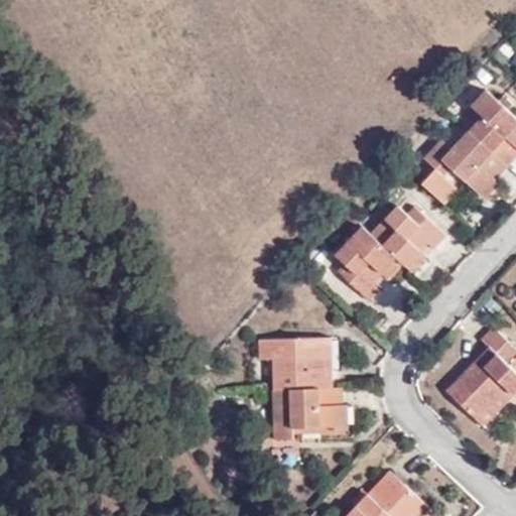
[(515,156),(515,116),(488,90),(473,107),(483,116),(470,131),(508,166),(515,156)]
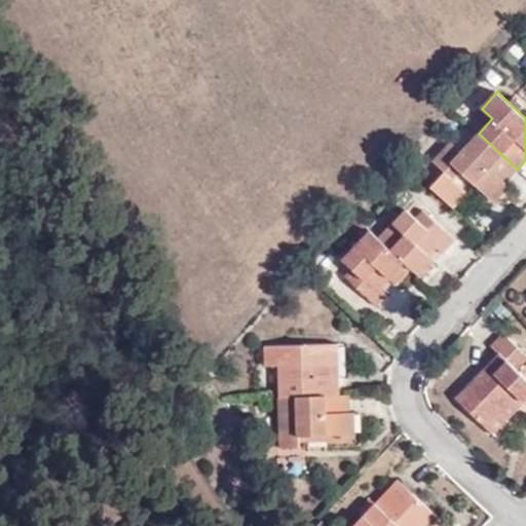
[(518,170),(479,134),(462,151),(453,144),(436,163),(439,166),(445,173),(431,188),(453,208),(467,192),(452,179),(459,171),(491,198),(505,182),(518,170)]
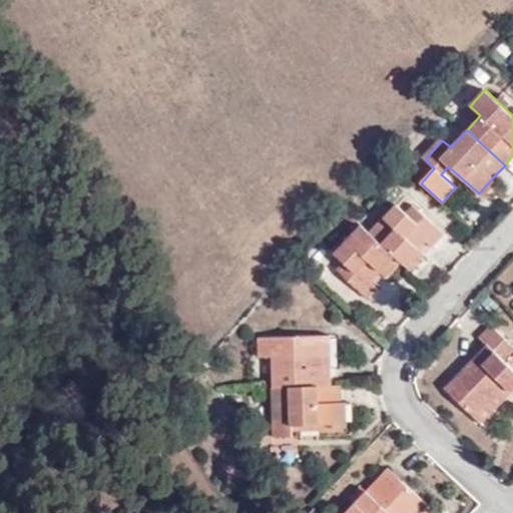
[(493,177),(479,193),(483,197),(497,181),(493,177)]
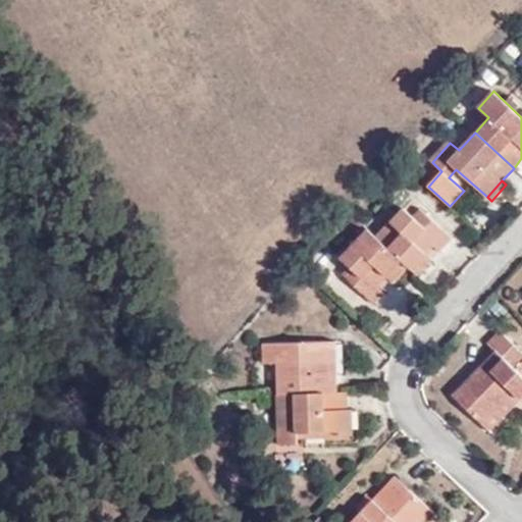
[(452,238),(421,209),(413,216),(403,208),(376,236),(402,260),(408,265),(412,269),(426,253),(420,247),(427,240),(433,246),(439,251),(452,238)]
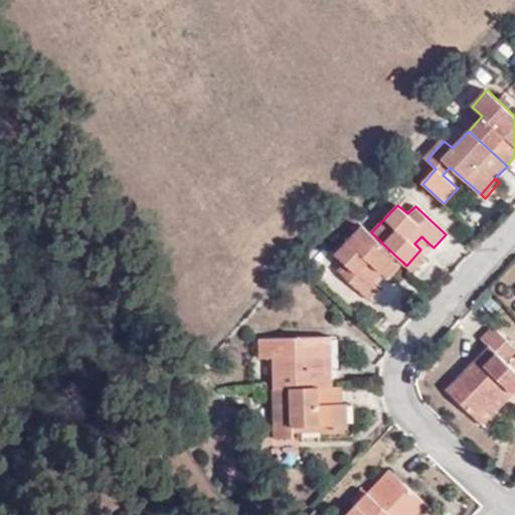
[(371,232),(362,224),(335,254),(345,263),(337,271),(369,300),(381,287),(375,281),(369,276),(375,269),(382,274),(396,256),(371,232)]
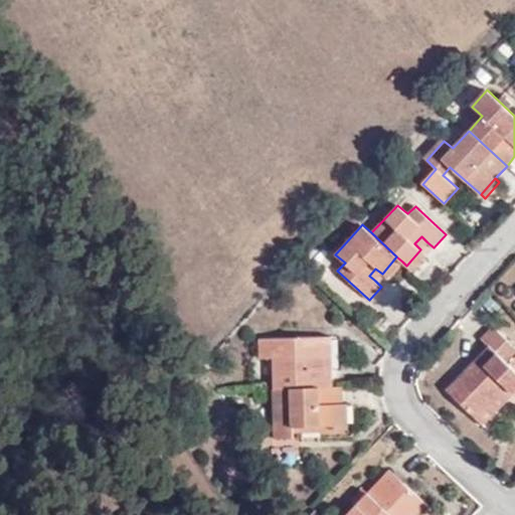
[(411,271),(425,255),(420,249),(406,266),(411,271)]
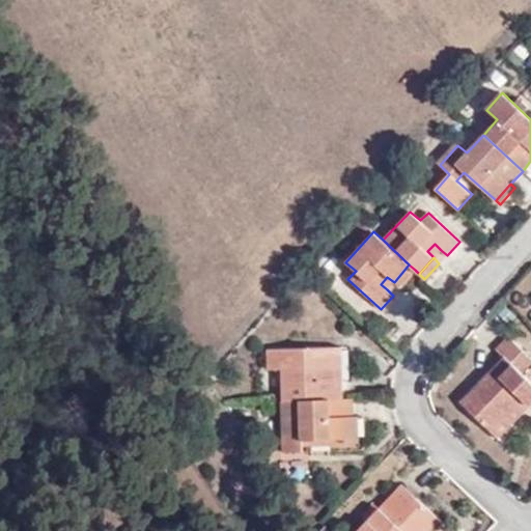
[(399,287),(415,270),(409,264),(394,282),(399,287)]
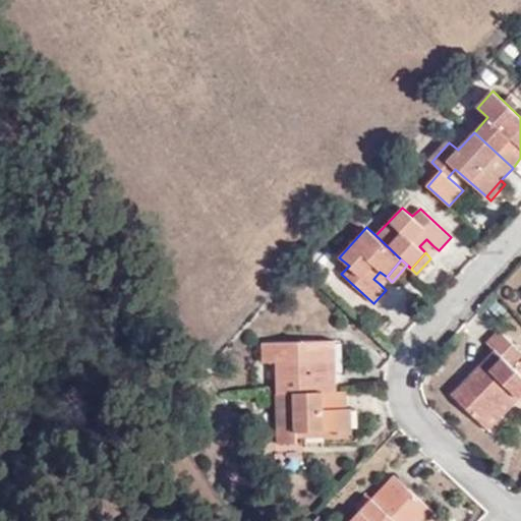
[(520,351),(498,330),(485,342),(495,350),(452,394),(480,421),(510,390),(520,398),(520,399),(520,351)]
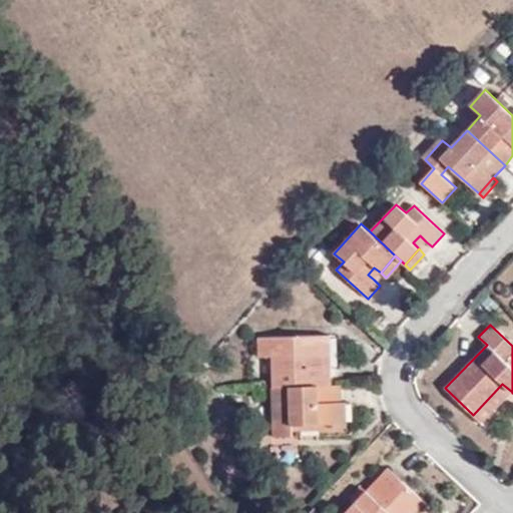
[(332,385),(331,365),(322,365),(321,336),(258,338),(259,357),(272,357),(273,387),(332,385)]
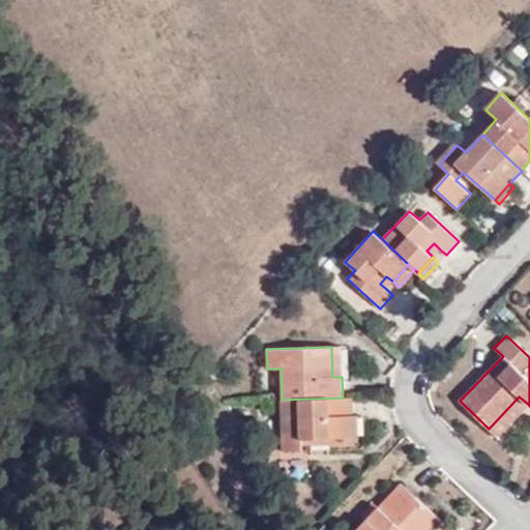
[(342,377),(342,347),(331,347),(332,377),(342,377)]
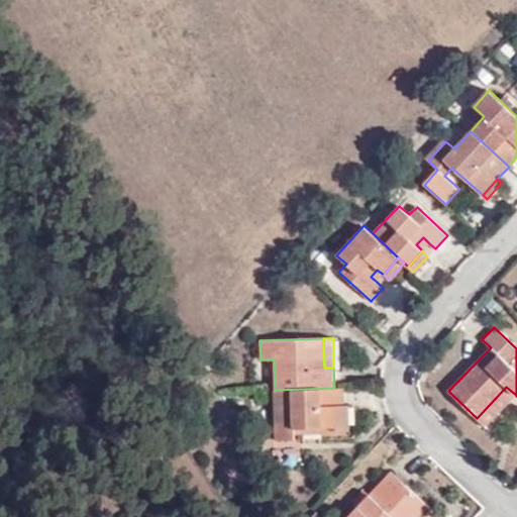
[(345,427),(345,405),(344,387),(334,388),(275,390),(274,390),(273,390),(275,440),(294,439),(294,429),(345,427)]
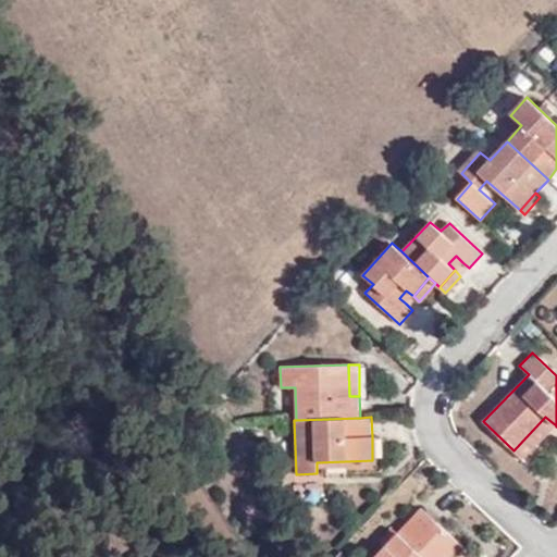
[(523,459),(556,425),(545,417),(514,450),(523,459)]
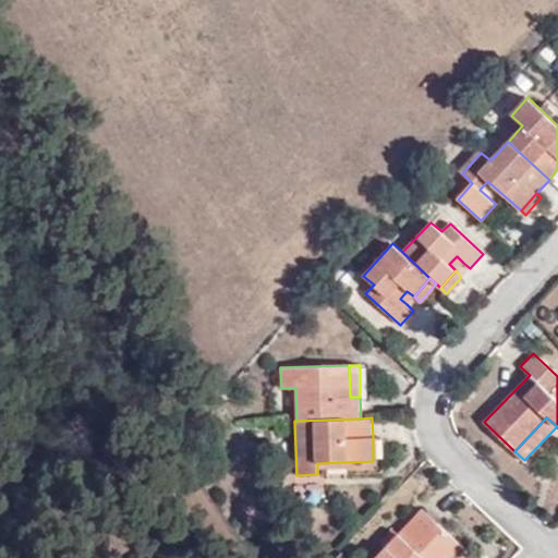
[(441,557),(458,542),(423,509),(376,557),(441,557)]
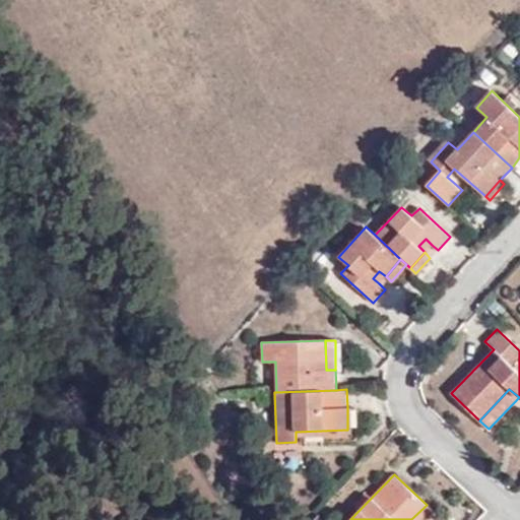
[(420,519),(431,509),(427,505),(411,519),(420,519)]
